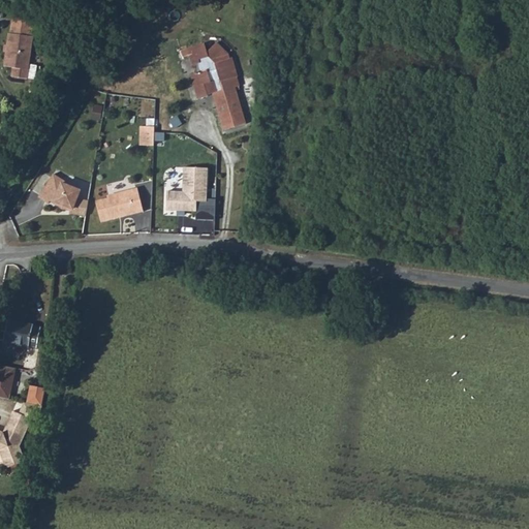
[(16,8),(14,24),(34,26),(36,10),(16,8)]
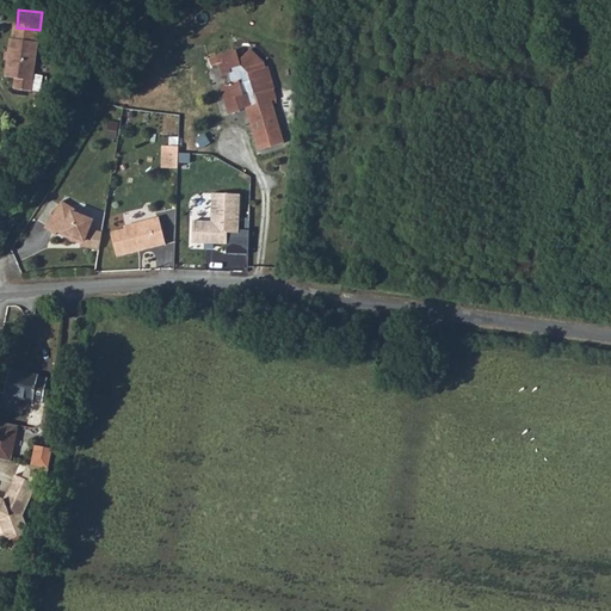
[(39,30),(17,28),(14,29),(12,66),(23,67),(22,76),(39,78),(43,30),(39,30)]
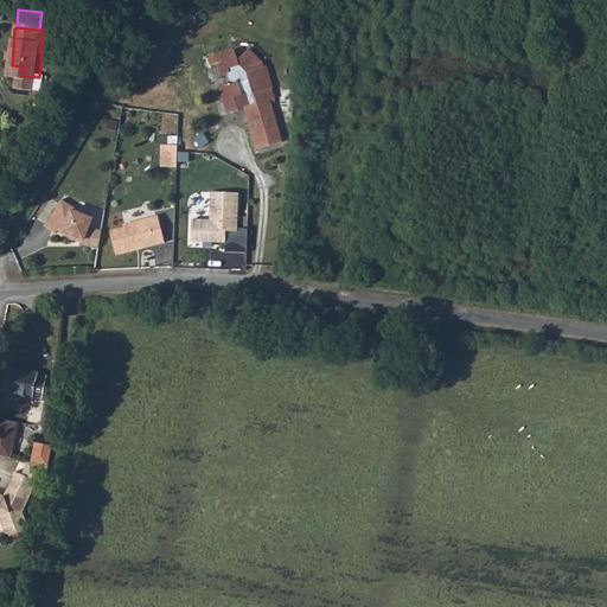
[(234,80),(221,83),(227,112),(240,109),(241,112),(247,109),(257,152),(280,146),(269,102),(275,101),(273,91),(275,91),(269,68),(267,68),(266,63),(253,50),(243,59),(240,46),(213,52),(215,61),(221,59),(224,72),(232,71),(234,80)]
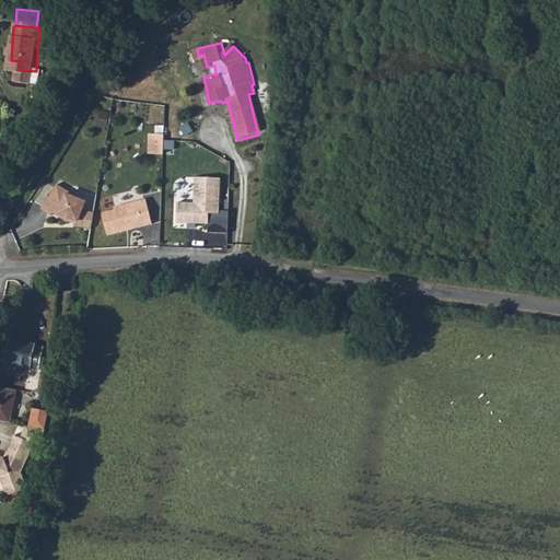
[(97,124),(107,127),(111,113),(101,111),(97,124)]
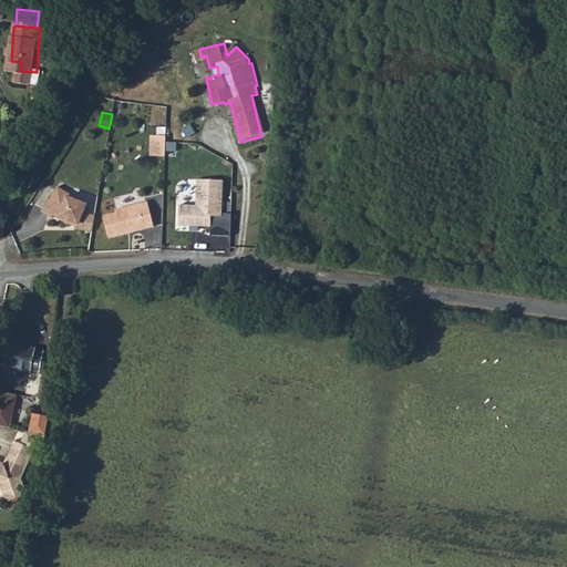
[(166,135),(150,135),(150,156),(165,156),(166,135)]
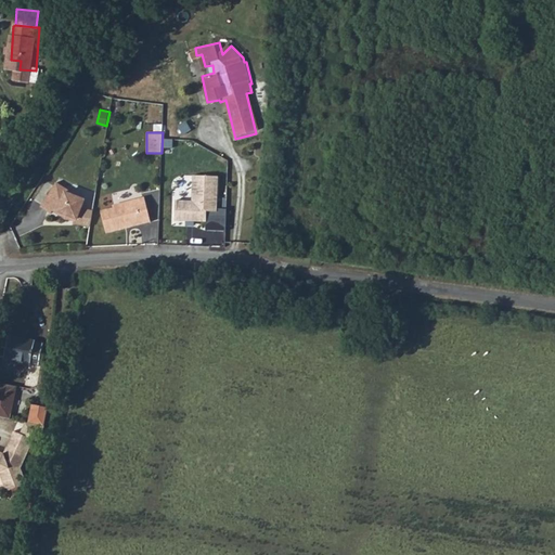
[(218,178),(193,177),(192,202),(175,201),(173,221),(206,222),(205,231),(226,232),(227,210),(216,210),(218,178)]
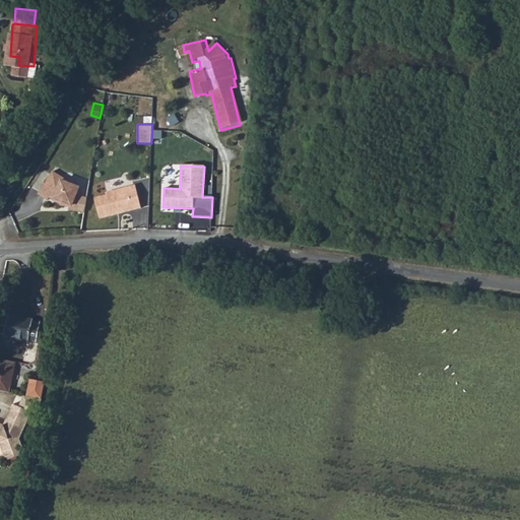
[(76,187),(55,180),(57,178),(50,173),(37,197),(46,202),(48,199),(68,205),(67,210),(83,213),(85,198),(74,196),(76,187)]
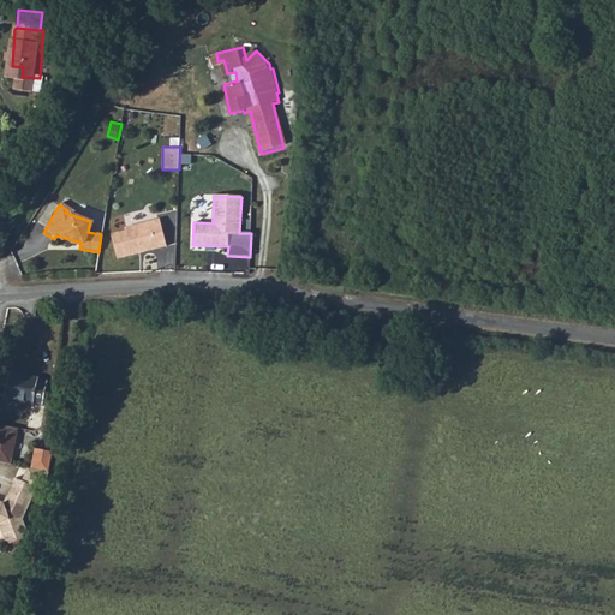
[(124,232),(111,236),(117,261),(138,255),(137,252),(155,248),(156,250),(166,248),(159,220),(123,230),(124,232)]
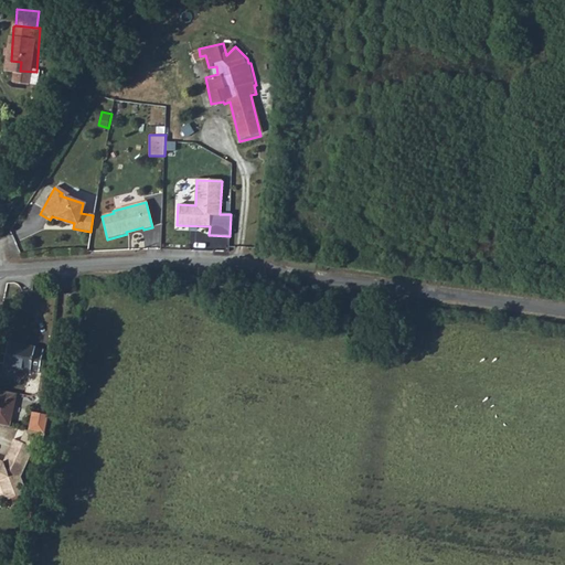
[(27,352),(0,349),(0,348),(0,373),(21,377),(22,375),(30,376),(34,356),(25,355),(27,352)]
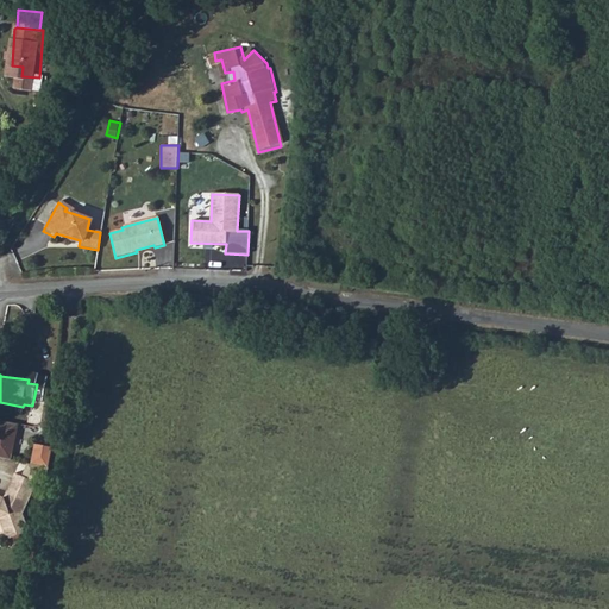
[(0,425),(0,463),(4,465),(11,428),(0,425)]
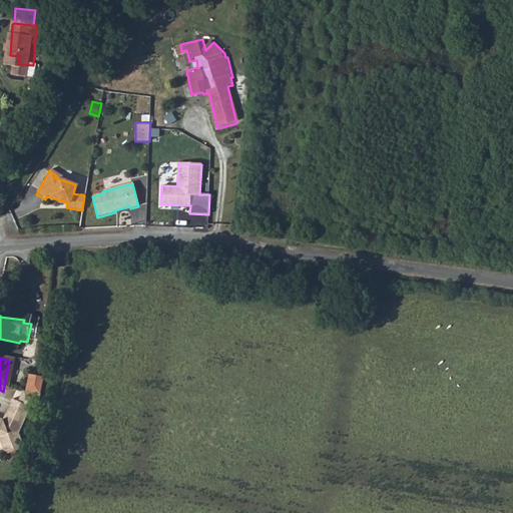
[(0,459),(18,452),(12,438),(24,411),(5,403),(0,414),(0,459)]
